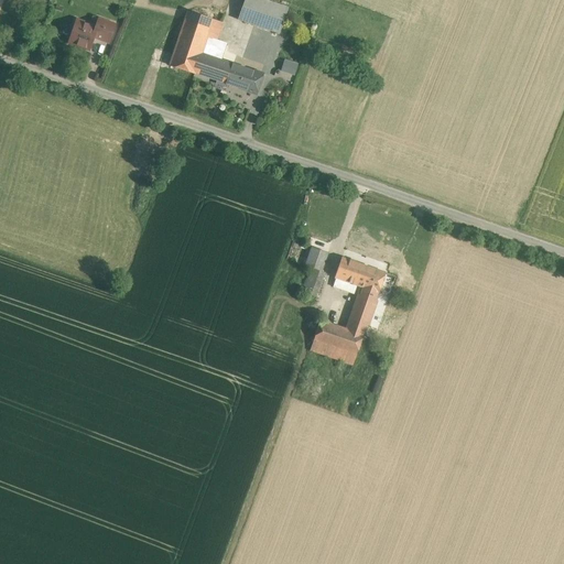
[(288,8),(264,0),(243,0),(237,20),(279,34),(288,8)]
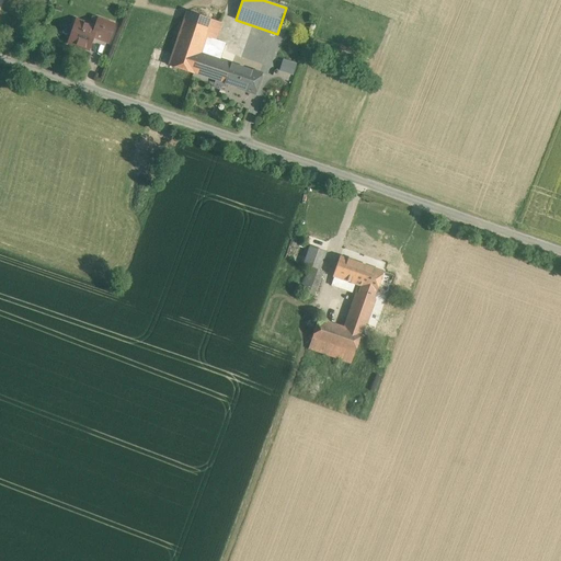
[(323,18),(309,13),(310,12),(302,10),(299,21),(320,29),(323,18)]
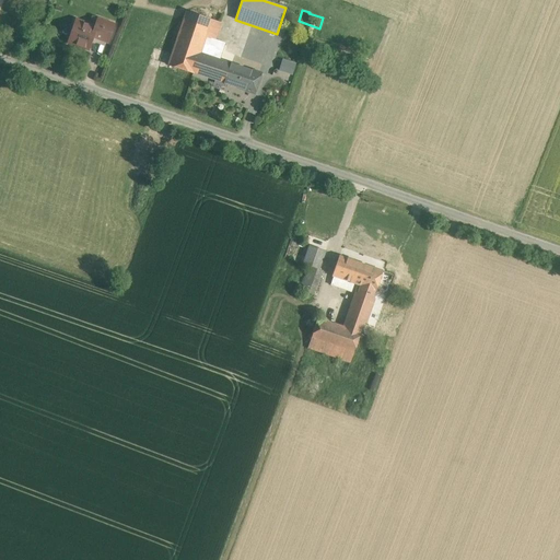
[(220,23),(186,11),(167,65),(193,73),(194,72),(211,78),(218,59),(209,57),(220,23)]
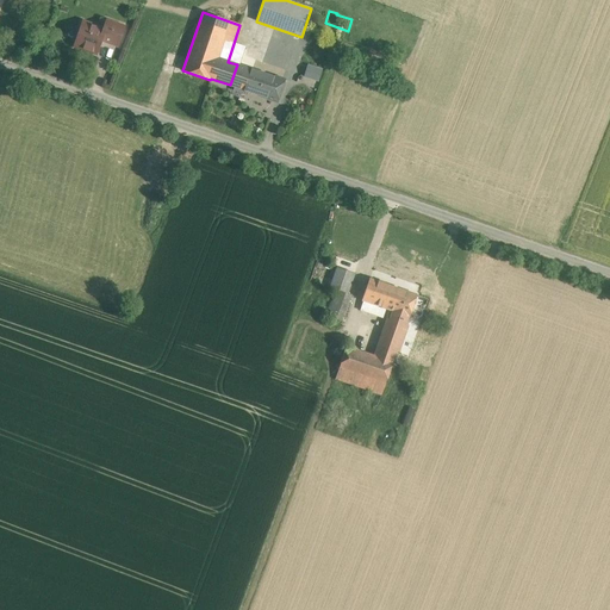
[(104,30),(83,23),(75,45),(97,54),(101,39),(117,45),(124,27),(107,22),(104,30)]
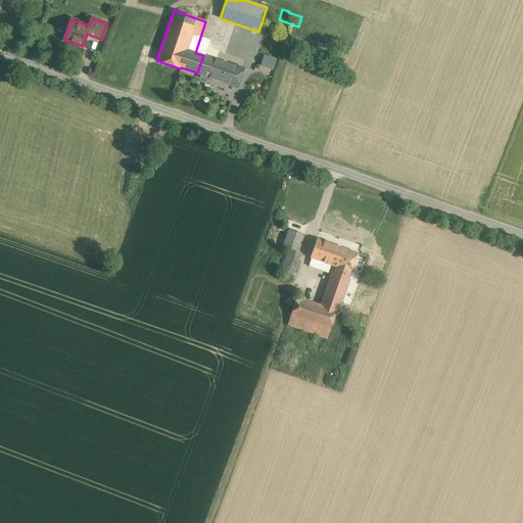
[(273,57),(263,54),(259,64),(270,67),(273,57)]
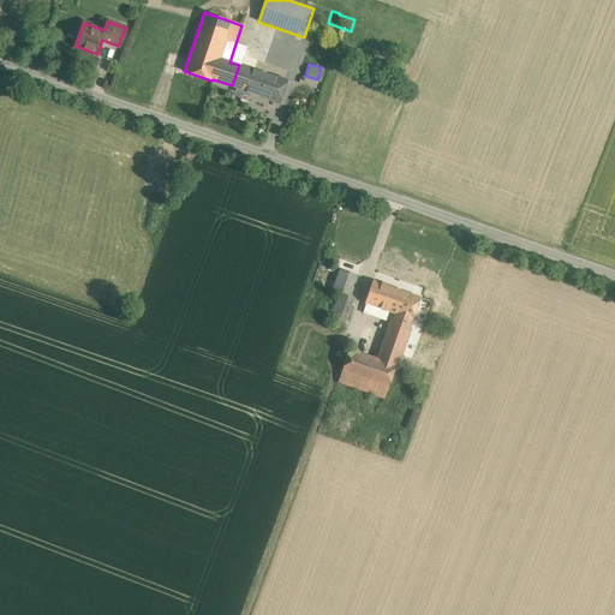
[(286,81),(239,65),(232,85),(279,102),(286,81)]
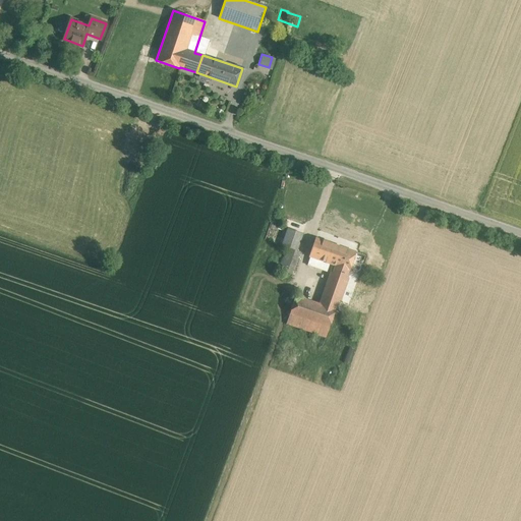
[(302,234),(288,228),(282,246),(287,247),(296,250),(302,234)]
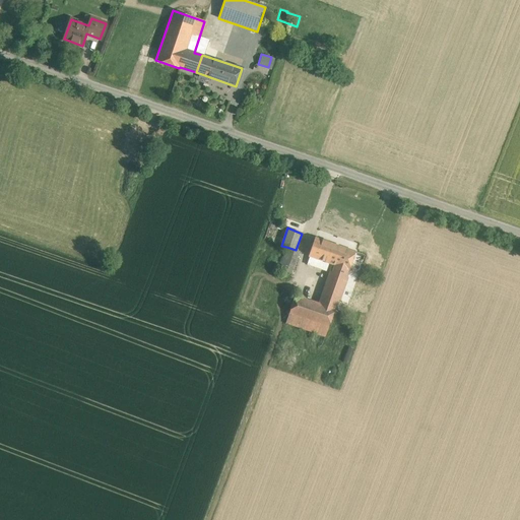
[(340,246),(316,237),(309,256),(333,264),(340,246)]
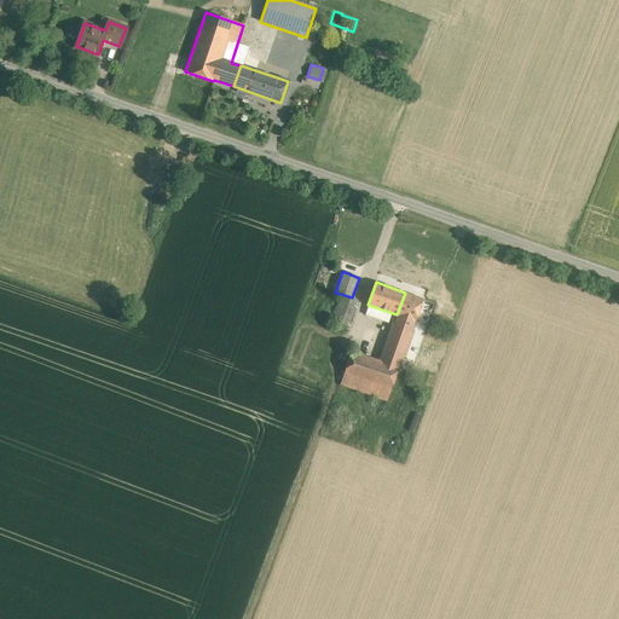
[(423,300),(405,293),(397,314),(401,317),(399,324),(412,329),(423,300)]
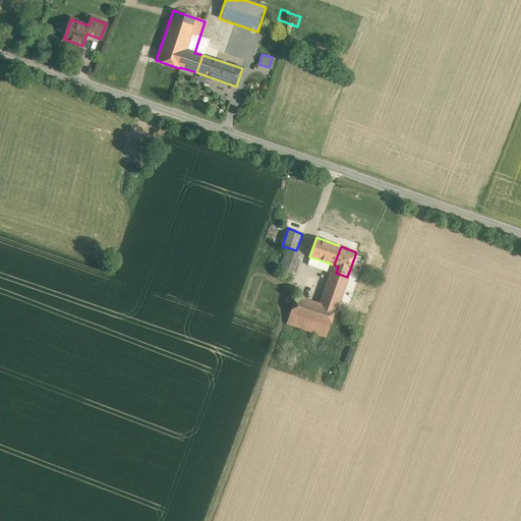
[(296,250),(287,247),(279,270),(292,275),(299,251),(296,250)]
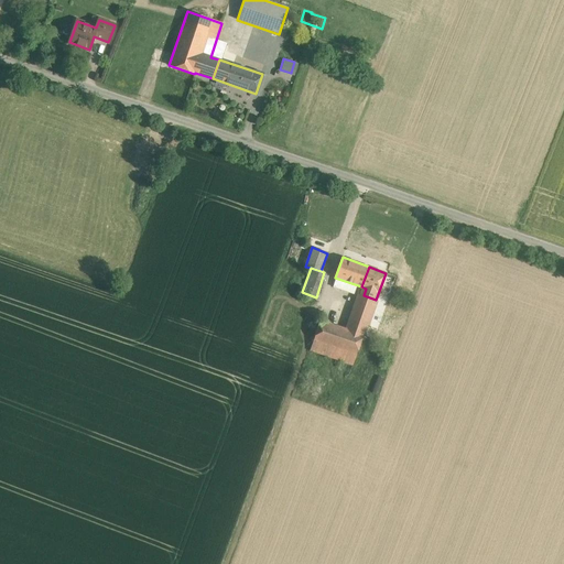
[(358,293),(345,328),(321,320),(310,350),(353,365),(365,335),(362,334),(365,326),(367,327),(378,300),(364,295),(358,293)]
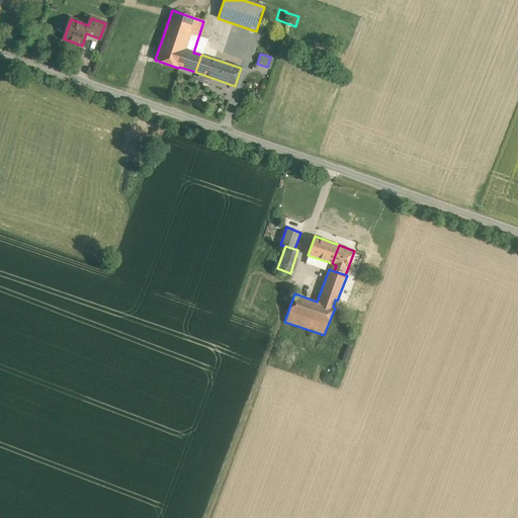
All buildings are outlined.
